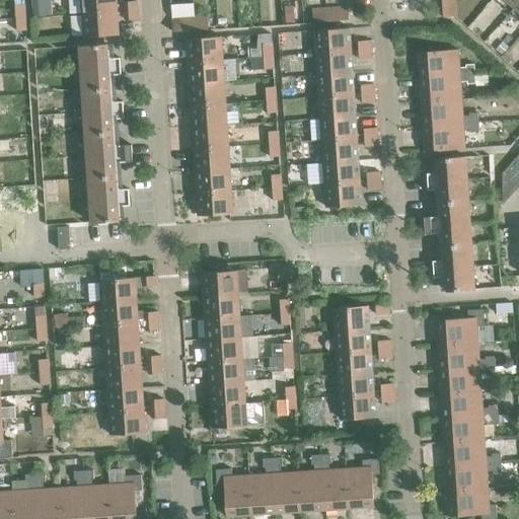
[(46,0),(31,0),(32,16),(47,16),(46,0)]
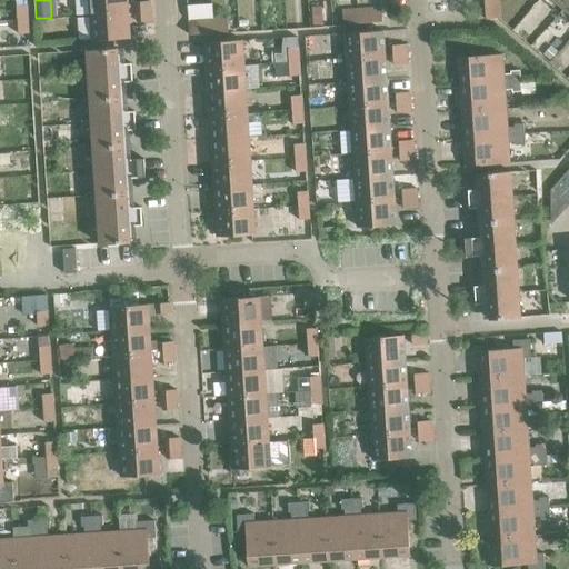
[(88,0),(90,16),(128,13),(127,0),(88,0)]
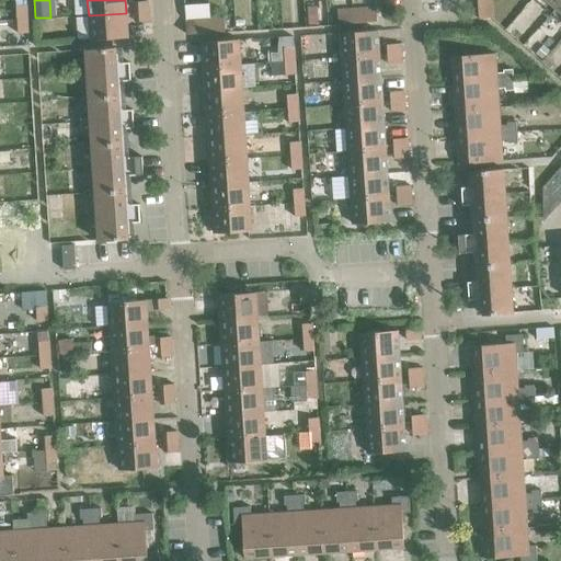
[(477,0),(478,19),(492,19),(490,0),(477,0)]
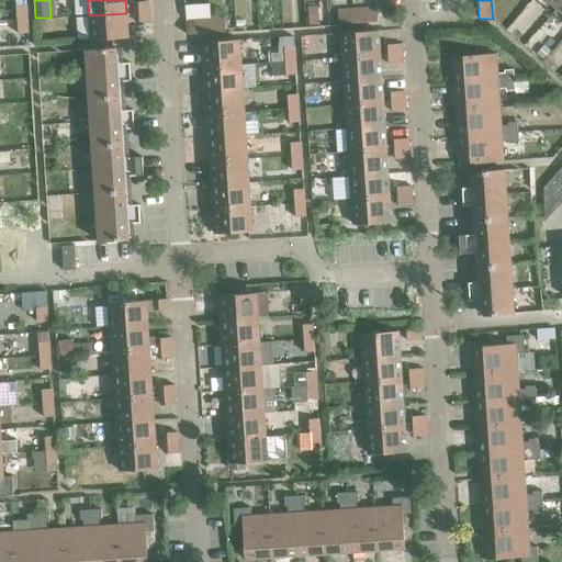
[(561,0),(537,0),(561,21),(561,0)]
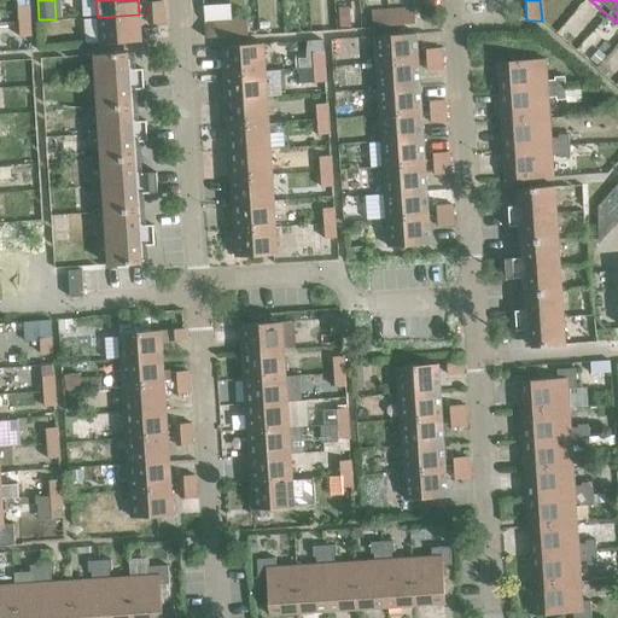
[(147,3),(147,13),(163,12),(163,1),(147,3)]
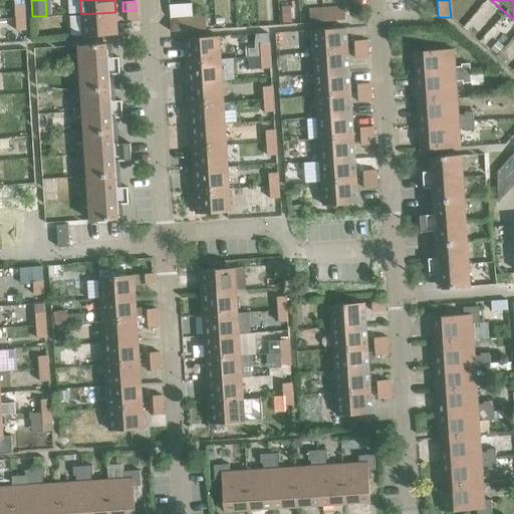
[(14,6),(15,18),(24,18),(23,5),(14,6)]
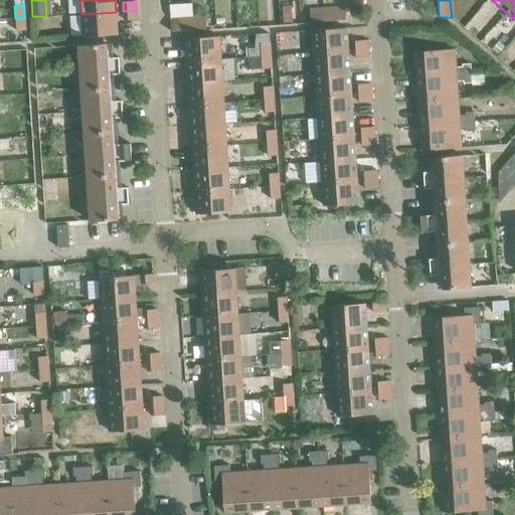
[(309,10),(310,22),(346,20),(345,7),(309,10)]
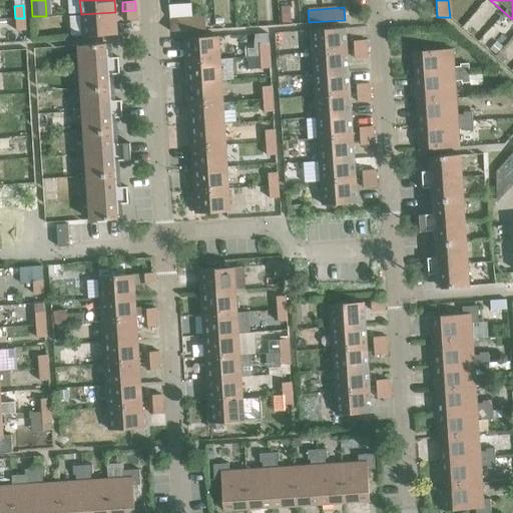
[(135,10),(122,11),(123,20),(136,20),(135,10)]
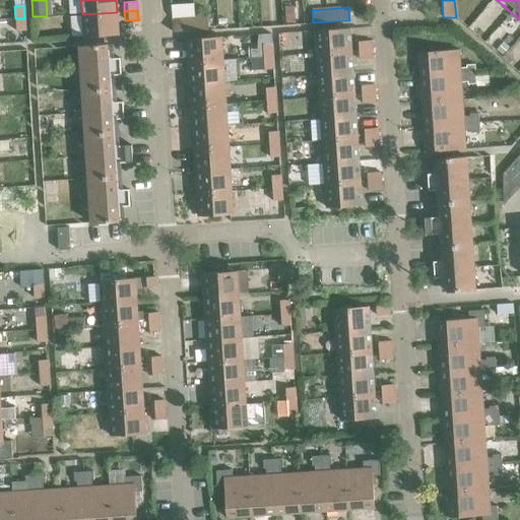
[(117,12),(82,14),(83,37),(119,35),(117,12)]
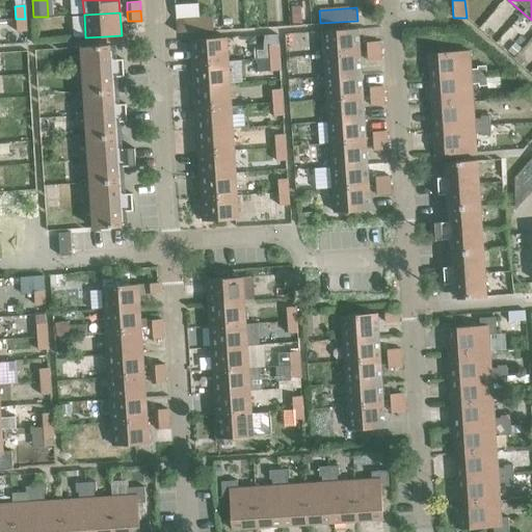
[(176,20),(177,33),(213,30),(212,18),(176,20)]
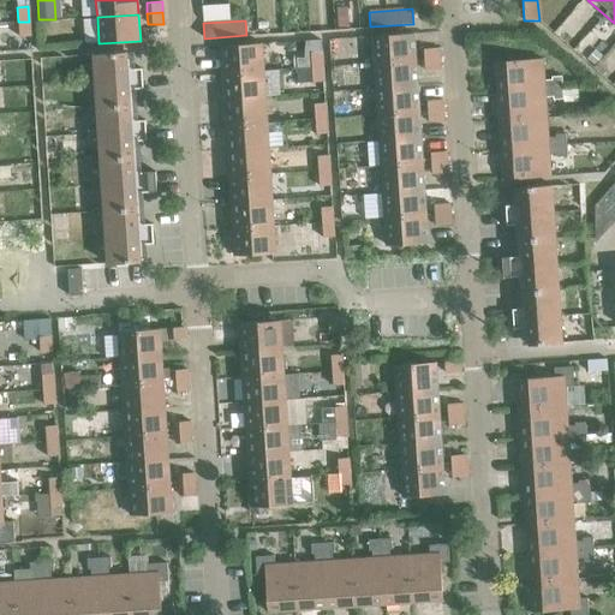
[(29,22),(18,22),(19,37),(30,36),(29,22)]
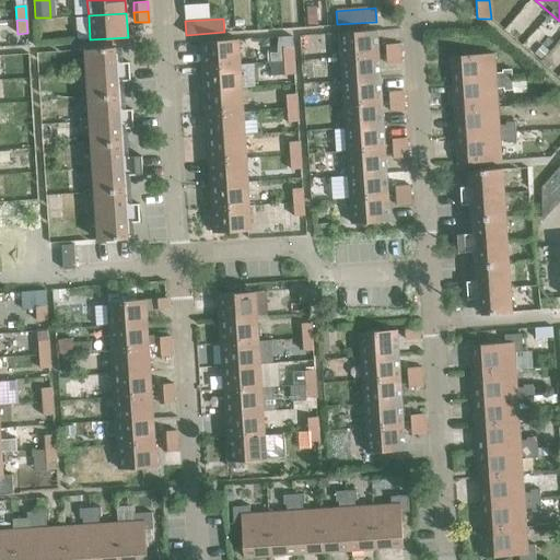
[(339,33),(340,58),(378,55),(376,31),(339,33)]
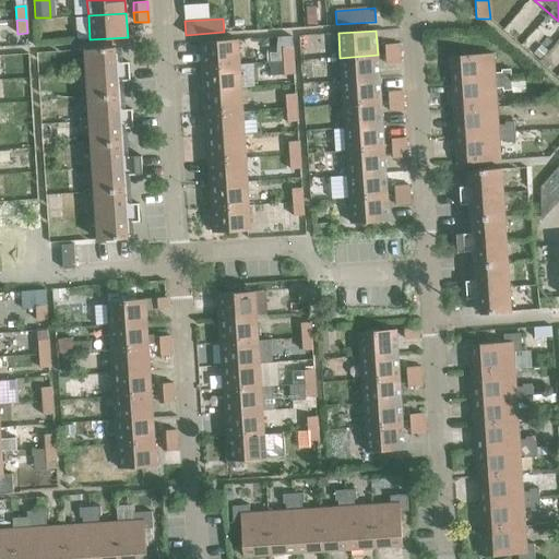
[(277,54),(270,54),(270,62),(283,61),(282,48),(292,47),(292,37),(276,38),(277,54)]
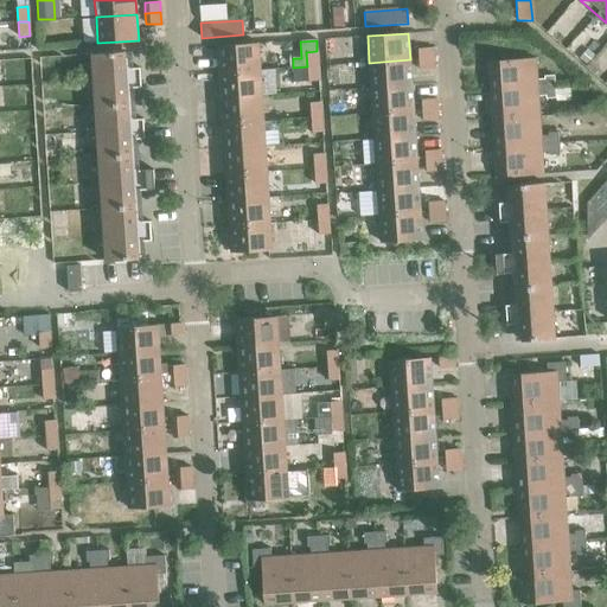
[(217,46),(219,72),(260,70),(259,44),(217,46)]
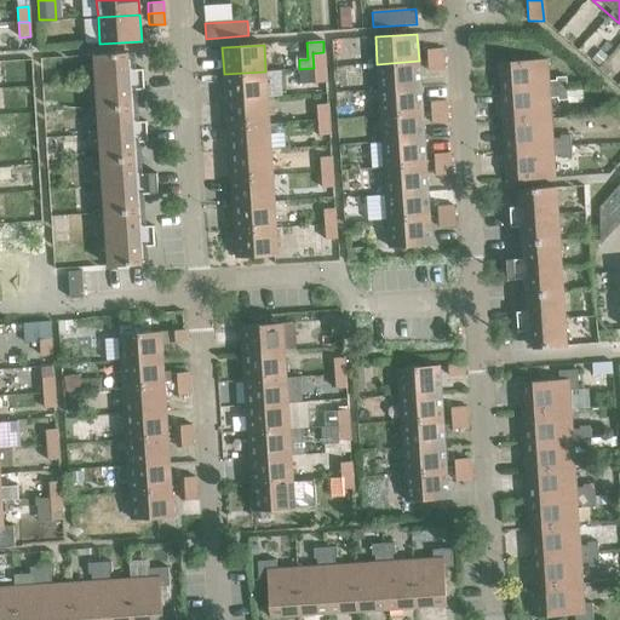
[(426,50),(428,61),(443,59),(442,49),(426,50)]
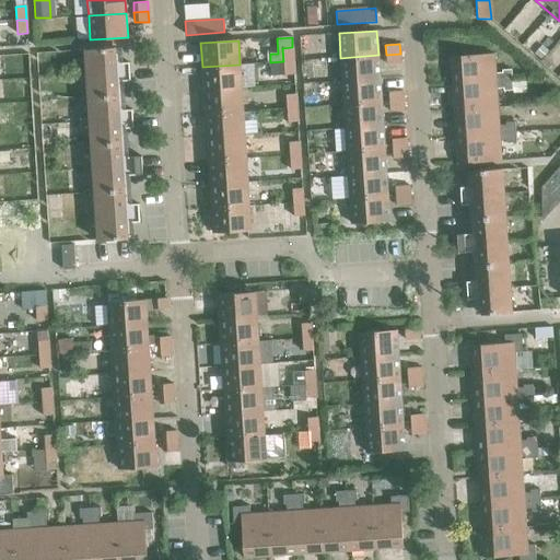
[(282,48),(283,61),(293,61),(292,47),(282,48)]
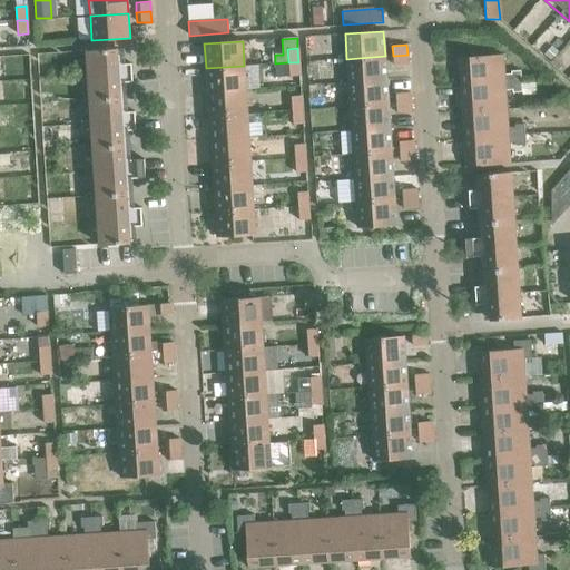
[(86,51),(89,100),(99,245),(129,243),(128,227),(143,226),(140,208),(127,209),(125,179),(145,178),(144,159),(124,160),(123,131),(136,130),(135,112),(120,112),(119,84),(133,82),(131,65),(118,65),(117,49),(86,51)]
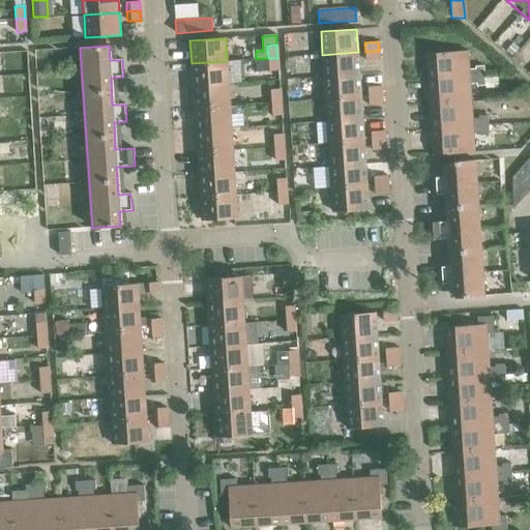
[(379,51),(365,52),(366,61),(379,60),(379,51)]
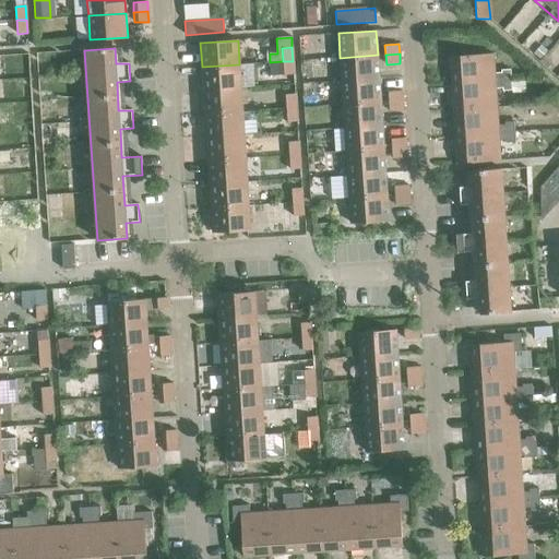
[(450,57),(452,84),(511,80),(511,70),(501,70),(501,73),(494,73),(492,54),(450,57)]
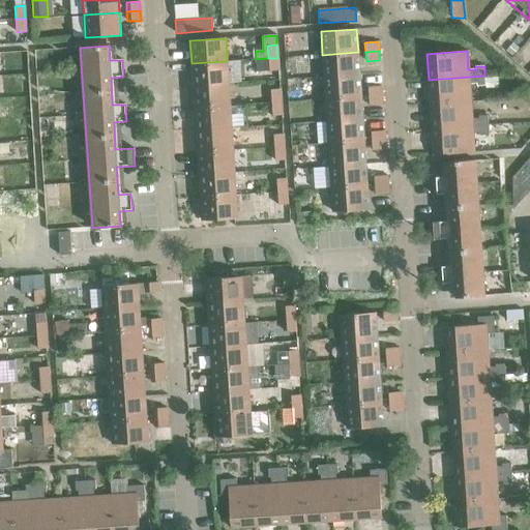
[(322,55),(324,77),(359,75),(358,52),(322,55)]
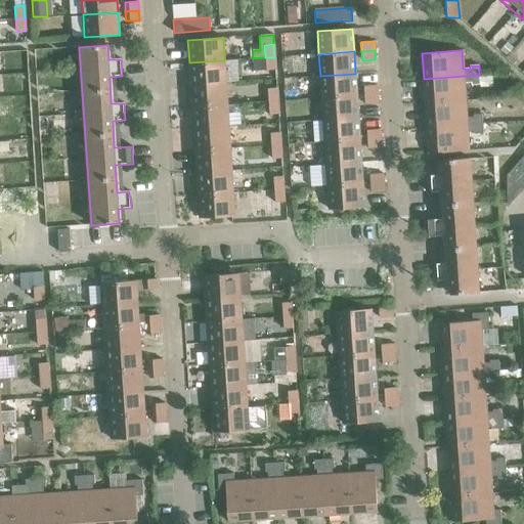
[(274,57),(265,57),(266,71),(275,70),(274,57)]
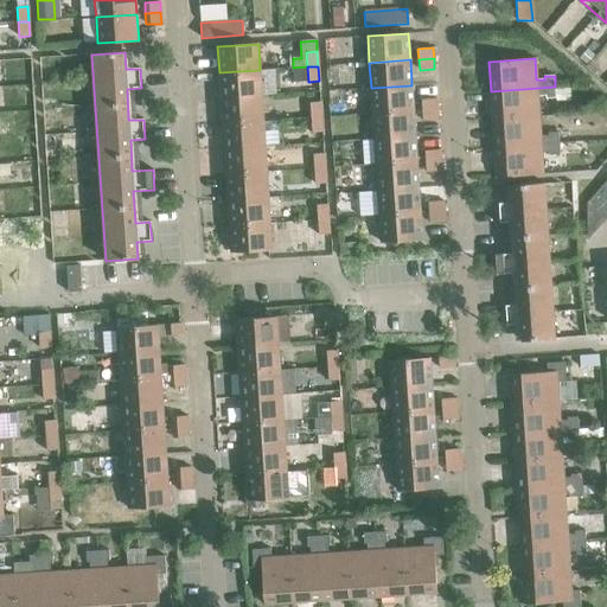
[(219,72),(221,98),(262,96),(260,70),(219,72)]
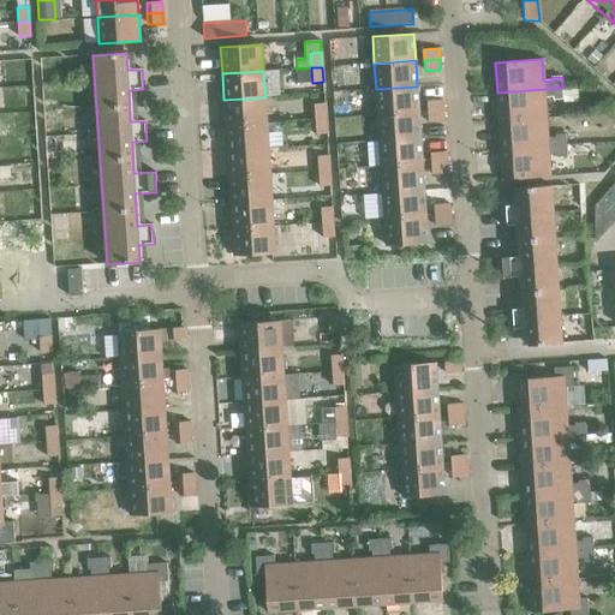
[(376,89),(377,115),(419,113),(417,87),(376,89)]
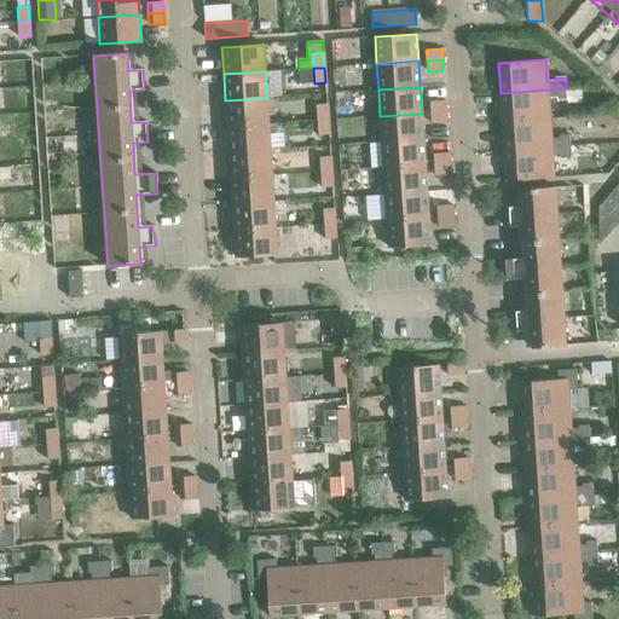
[(582,87),(566,88),(567,100),(567,104),(582,103),(582,87)]
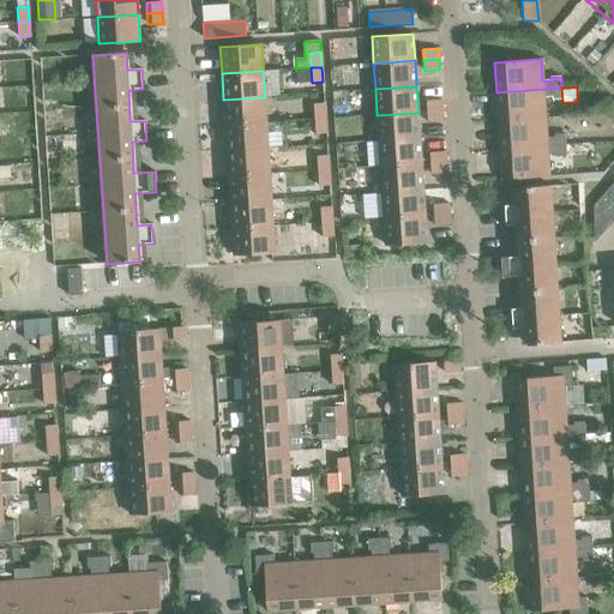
[(497,92),(498,121),(546,118),(543,98),(552,97),(552,100),(563,100),(561,88),(497,92)]
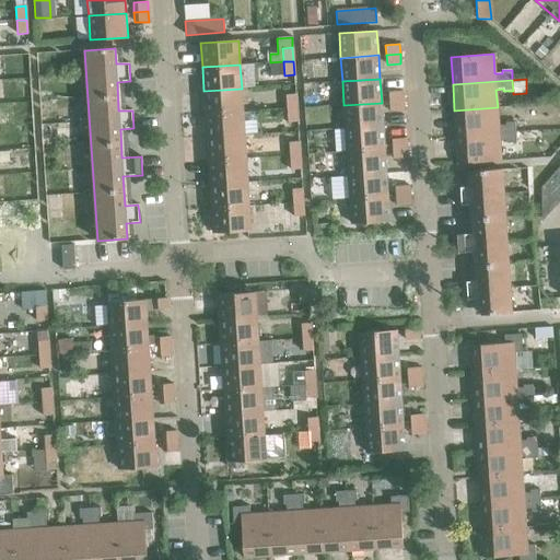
[(203,91),(206,114),(243,112),(242,89),(203,91)]
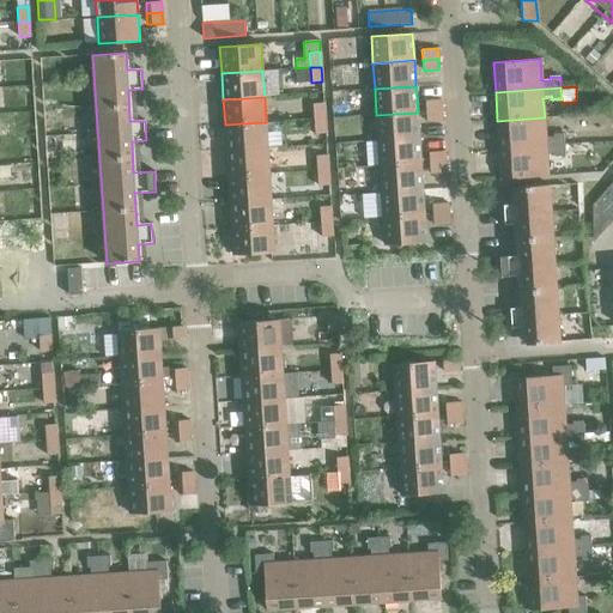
[(425,101),(426,111),(442,110),(441,99),(425,101)]
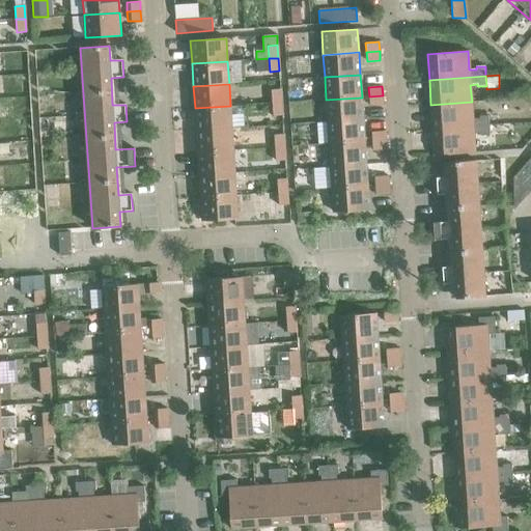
[(271,90),(272,103),(281,103),(280,89),(271,90)]
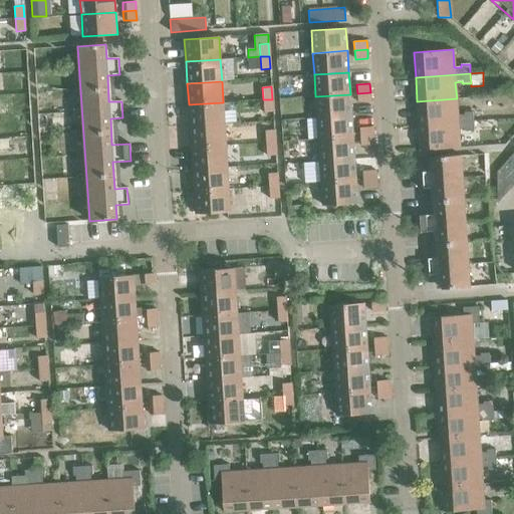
[(370,92),(357,93),(357,102),(370,101),(370,92)]
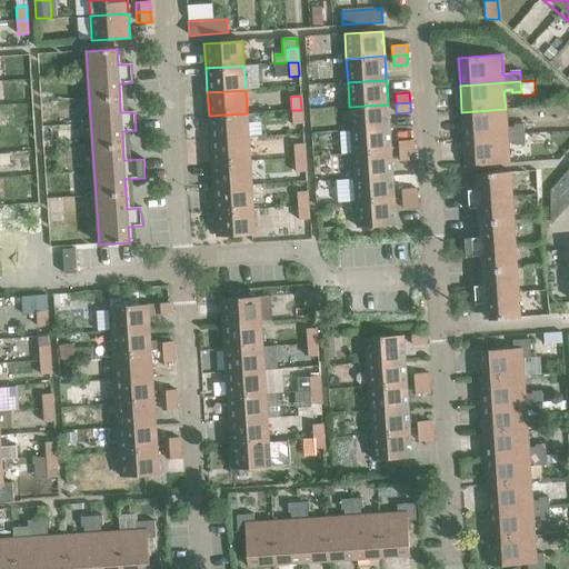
[(349,107),(350,131),(389,128),(388,105),(349,107)]
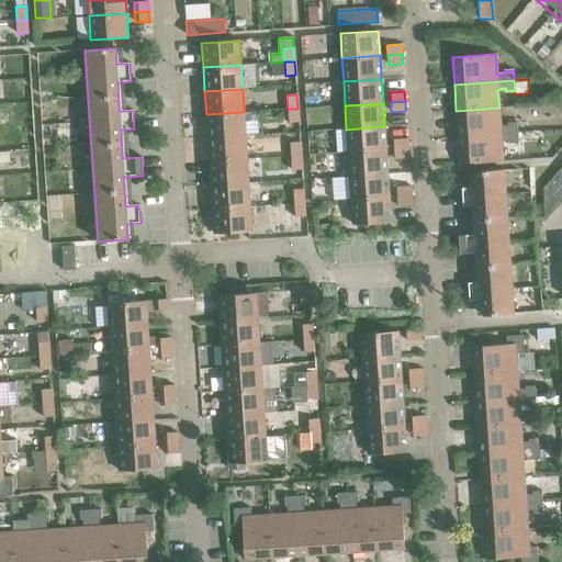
[(456,111),(458,137),(517,133),(517,122),(507,123),(507,125),(501,126),(499,108),(456,111)]
